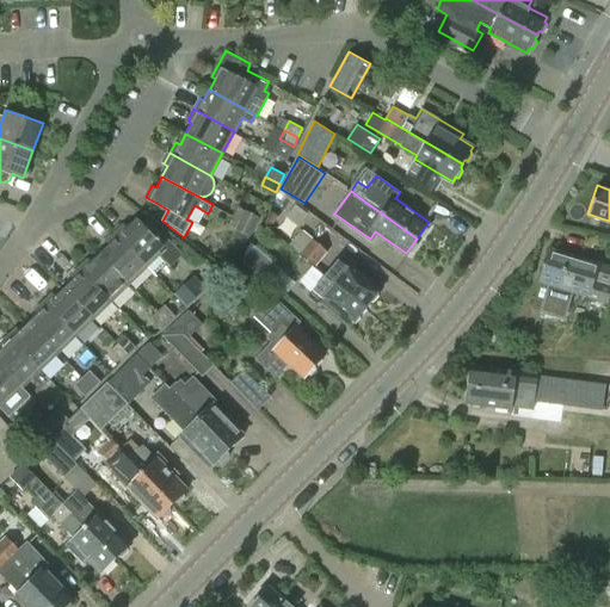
[(245,210),(240,218),(253,225),(258,216),(245,210)]
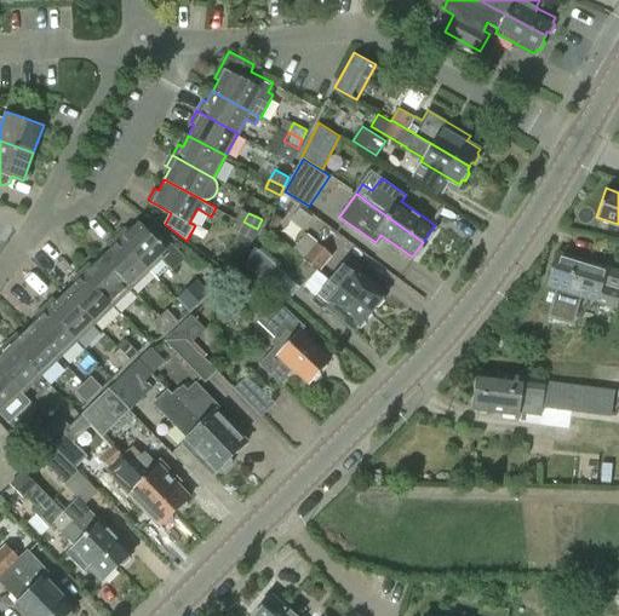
[(269,224),(274,229),(282,219),(278,214),(269,224)]
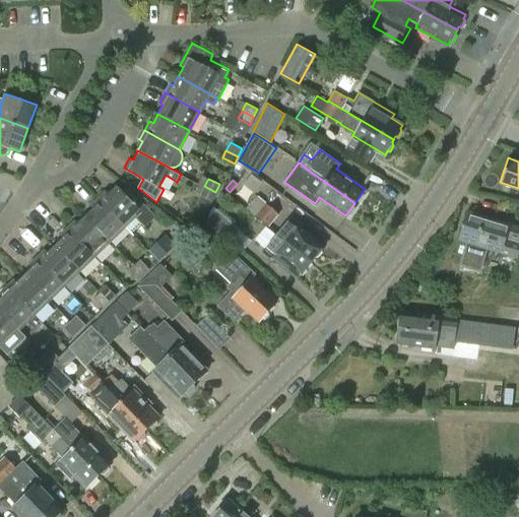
[(106,190),(98,197),(125,225),(131,233),(141,223),(145,227),(156,215),(138,197),(133,203),(116,185),(108,193),(106,190)]
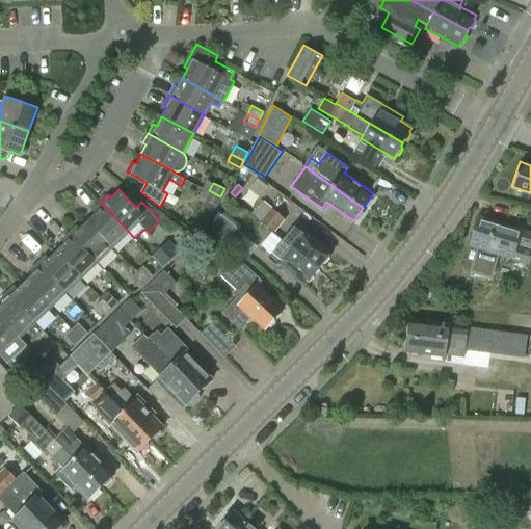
[(220,196),(209,190),(205,199),(216,204),(220,196)]
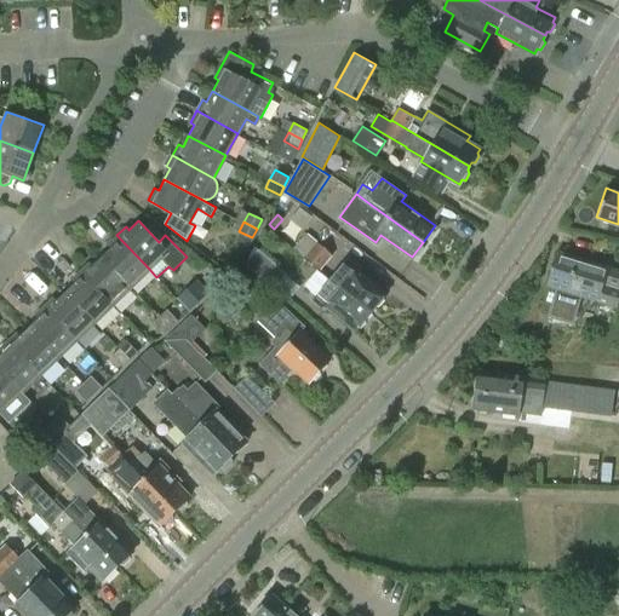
[(149,269),(116,235),(107,243),(110,247),(102,255),(131,287),(149,269)]
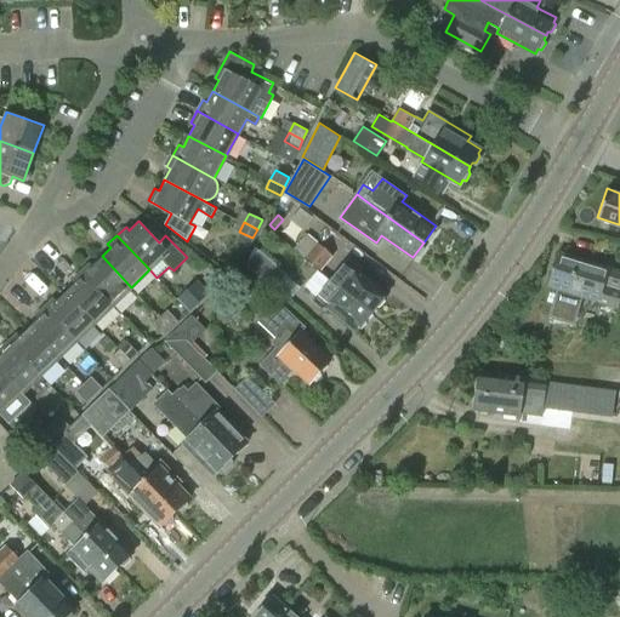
[(305,257),(319,269),(331,253),(318,241),(305,257)]
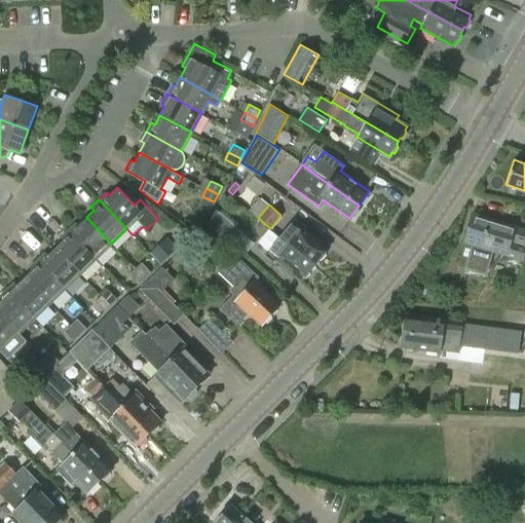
[(209,223),(231,244),(241,231),(219,212),(209,223)]
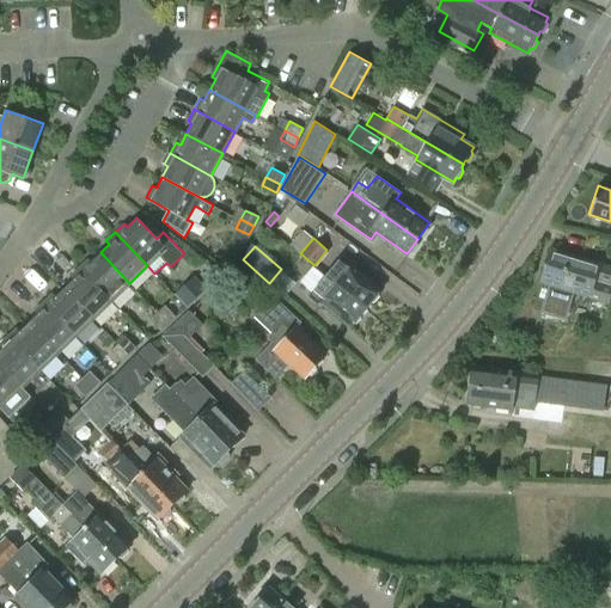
[(610,265),(550,247),(539,281),(549,284),(541,312),(542,312),(542,311),(554,314),(558,314),(563,312),(566,308),(572,292),(609,302),(610,296),(610,265)]
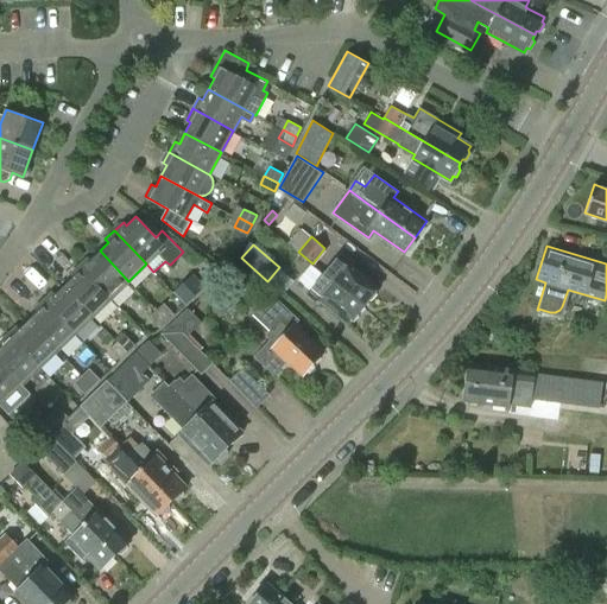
[(128,281),(100,250),(90,260),(88,256),(78,265),(111,298),(128,281)]
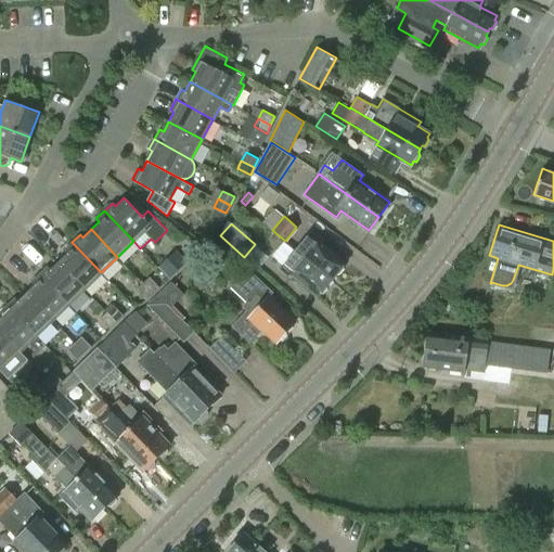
[(312,230),(296,249),(332,279),(336,273),(338,273),(344,268),(343,265),(345,262),(320,241),(322,239),(312,230)]
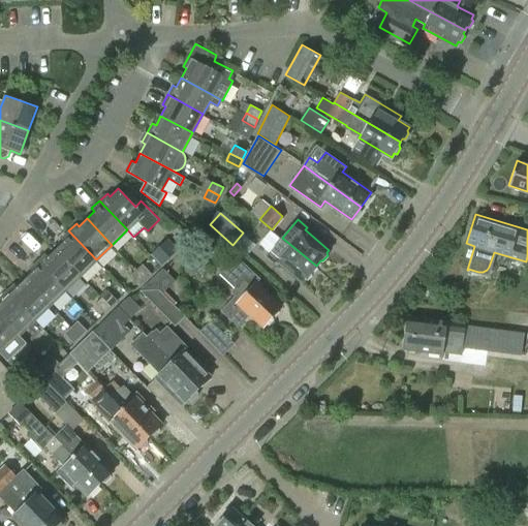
[(282,238),(272,229),(260,243),(271,251),(267,256),(276,264),(278,261),(303,281),(305,279),(308,279),(311,274),(311,272),(316,266),(282,238)]
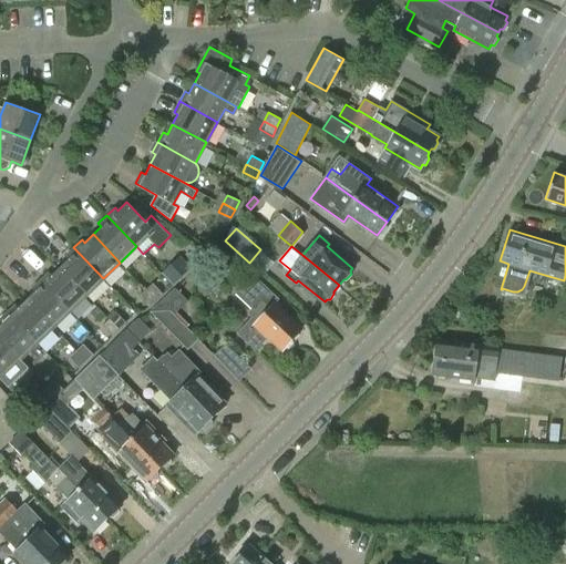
[(103,278),(73,247),(65,255),(68,258),(60,266),(86,295),(103,278)]
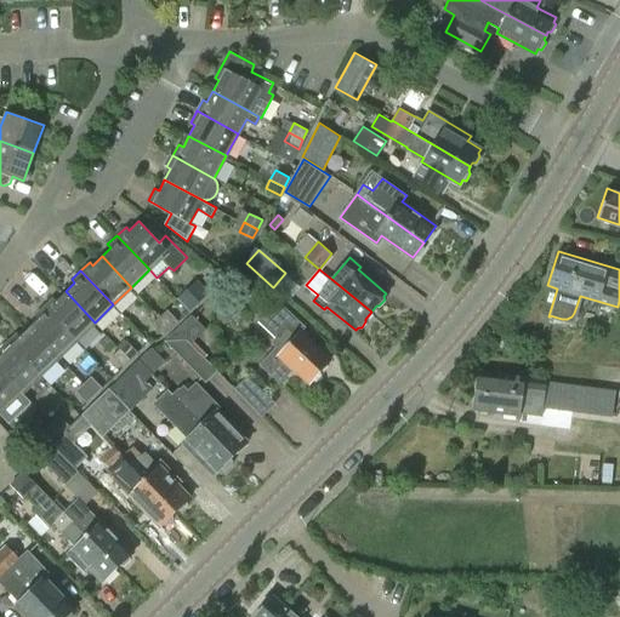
[(180,297),(193,312),(214,292),(199,278),(180,297)]
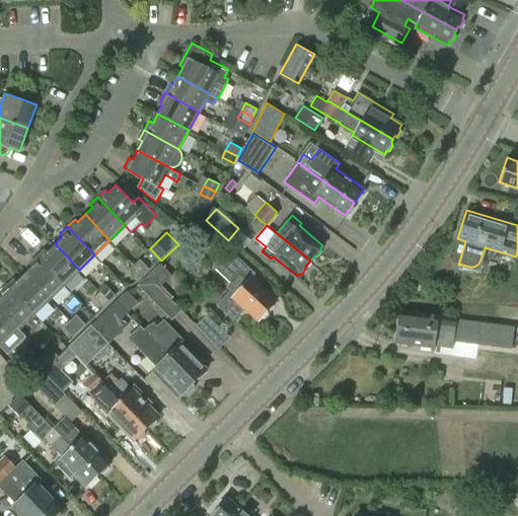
[(45,248),(37,255),(65,284),(79,270),(55,243),(47,250),(45,248)]
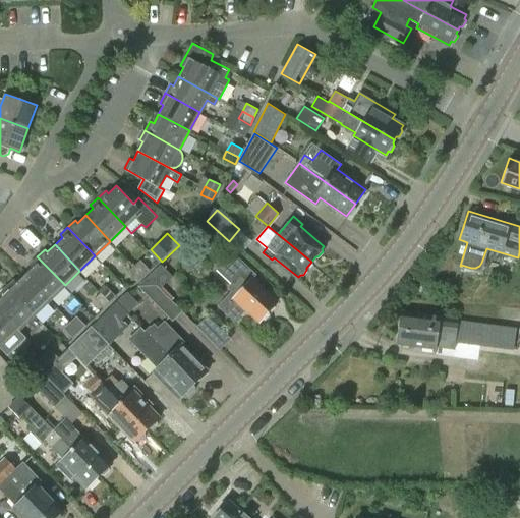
[(218,304),(235,321),(246,308),(260,320),(261,319),(264,319),(269,313),(268,310),(276,302),(250,279),(255,274),(232,251),(216,269),(231,283),(228,287),(231,290),(218,304)]
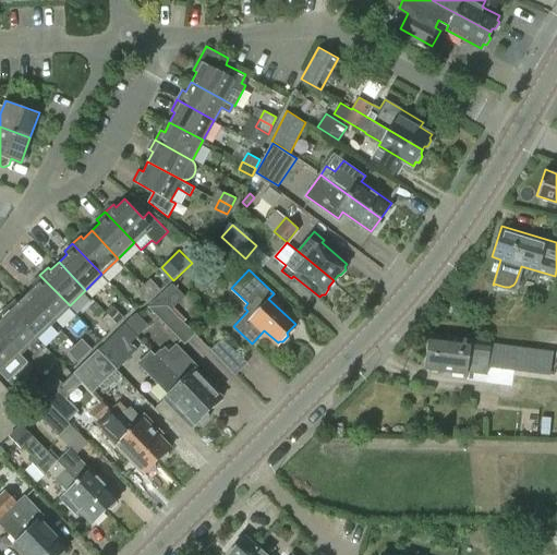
[(34,286),(26,293),(53,322),(70,305),(39,275),(32,282),(34,286)]
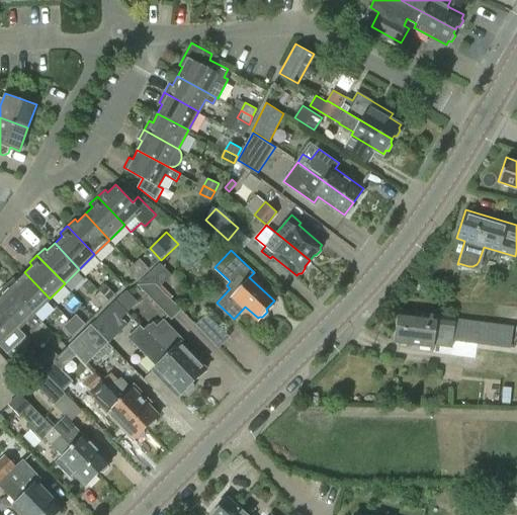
[(139,257),(133,263),(142,272),(148,266),(139,257)]
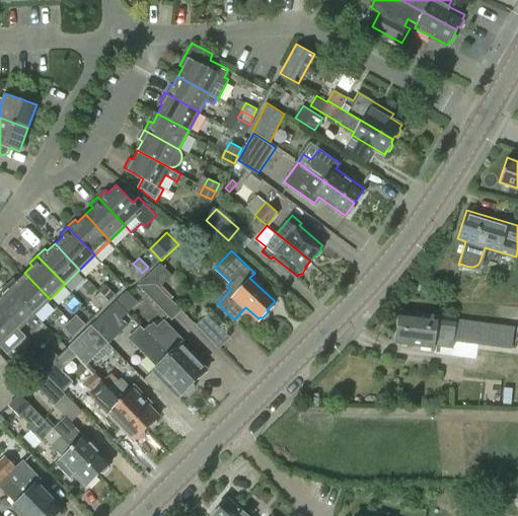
[(161,263),(138,284),(155,283),(168,271),(161,263)]
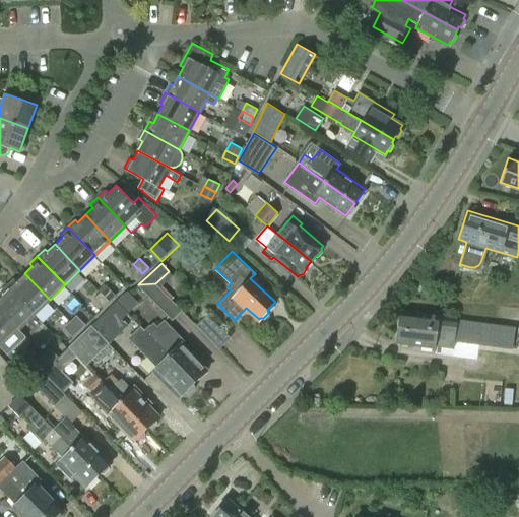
[(142,273),(133,264),(127,270),(136,279),(142,273)]
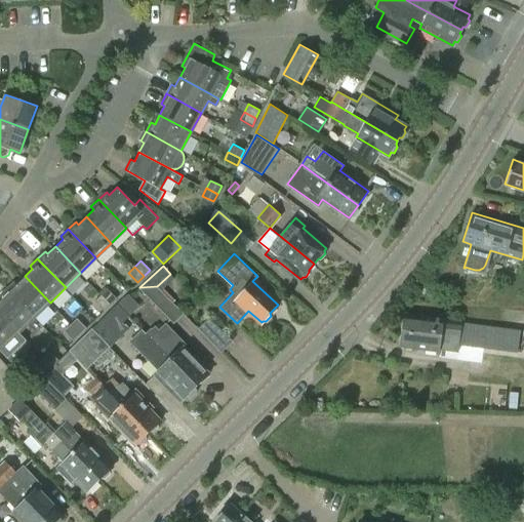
[(14,281),(6,288),(35,317),(50,303),(25,276),(17,283),(14,281)]
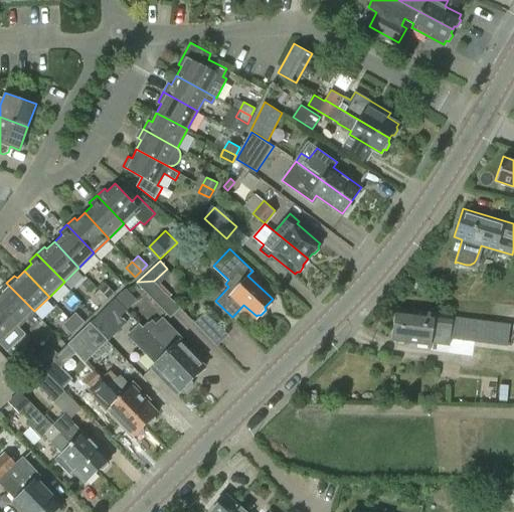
[(154,281),(137,282),(170,316),(180,307),(154,281)]
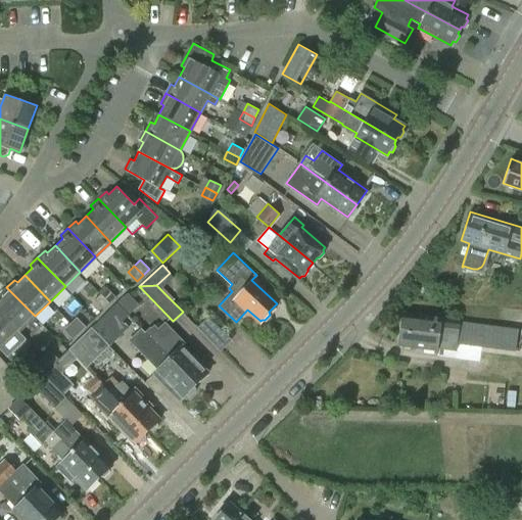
[(107,286),(100,292),(109,301),(115,295),(107,286)]
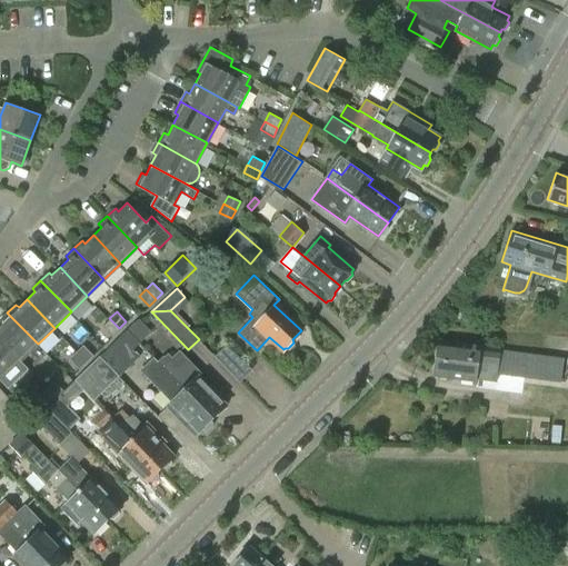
[(0,321),(2,324),(0,325),(0,338),(21,359),(38,344),(7,313),(0,318),(0,321)]
